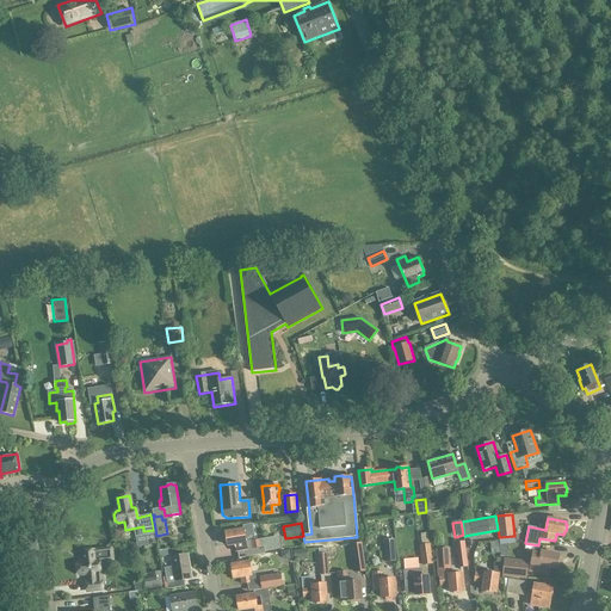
[(228,545),(235,544),(238,551),(248,549),(250,557),(265,554),(265,553),(278,550),(276,537),(252,541),(246,542),(244,529),(226,532),(228,545)]
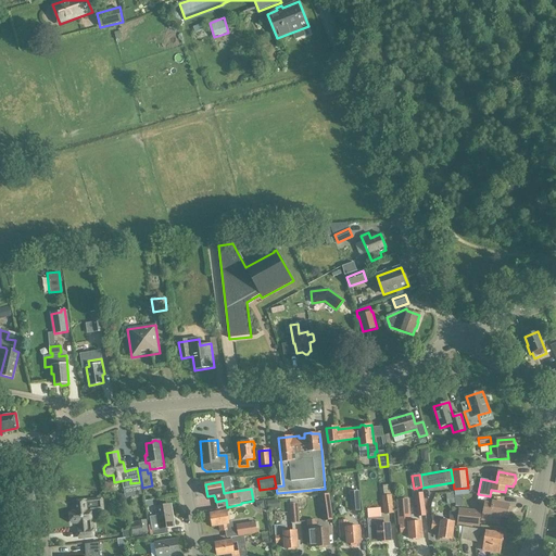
[(350,491),(351,510),(359,509),(358,491),(350,491)]
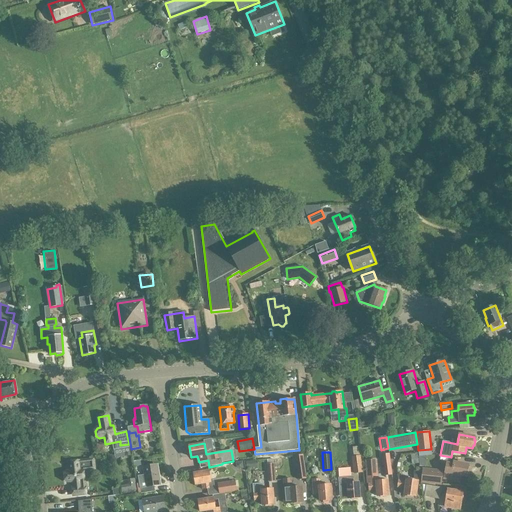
[(392,474),(389,454),(382,454),(385,475),(392,474)]
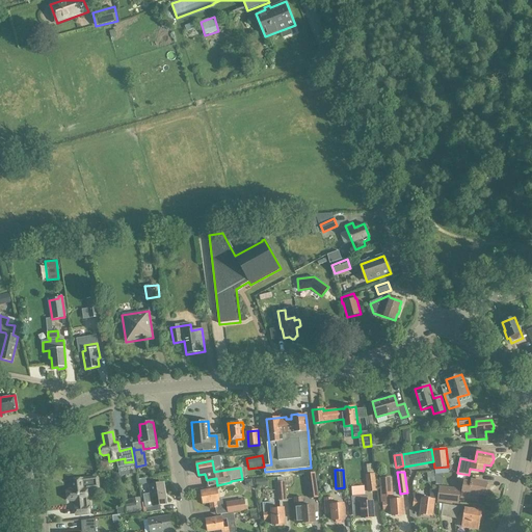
[(315,473),(307,474),(310,498),(318,497),(315,473)]
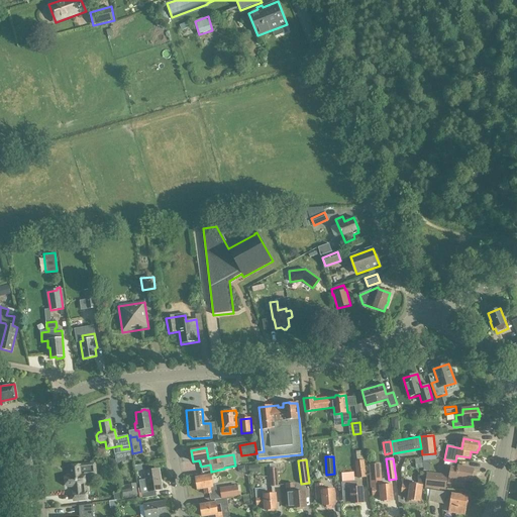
[(356,461),(358,478),(367,477),(365,460),(356,461)]
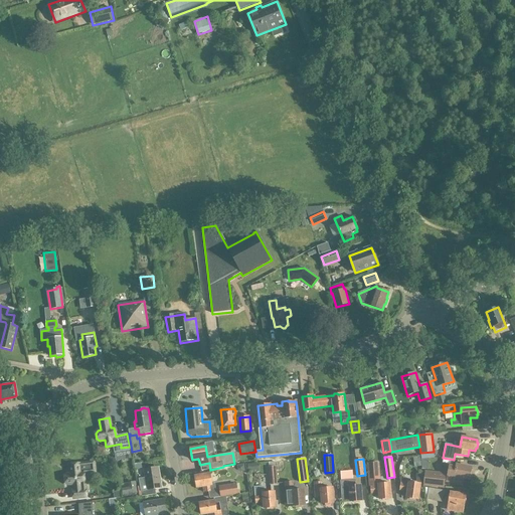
[(95,472),(94,463),(68,465),(69,474),(65,475),(63,477),(63,483),(66,485),(73,484),(73,491),(72,491),(73,498),(87,497),(86,490),(83,473),(95,472)]
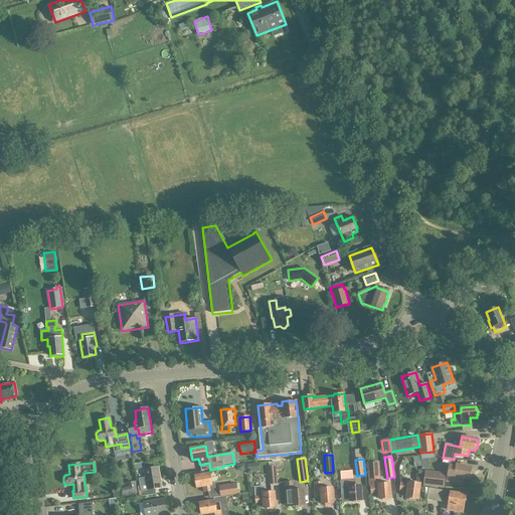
[(369,487),(371,487),(371,493),(379,492),(380,499),(391,498),(390,483),(380,483),(379,463),(367,463),(369,487)]
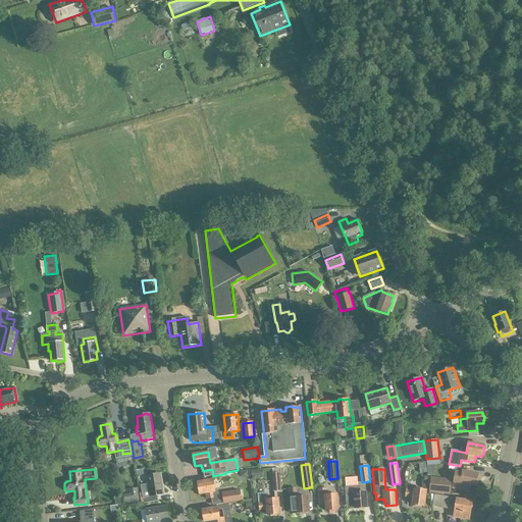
[(454,481),(452,480),(451,489),(467,492),(469,484),(475,485),(476,482),(477,483),(478,477),(477,477),(478,475),(463,471),(462,473),(456,472),(454,481)]
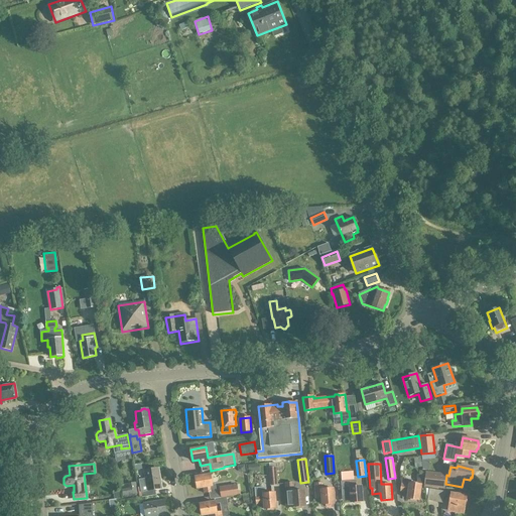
[(156,495),(155,490),(161,489),(158,469),(145,471),(148,491),(141,492),(142,498),(156,495)]
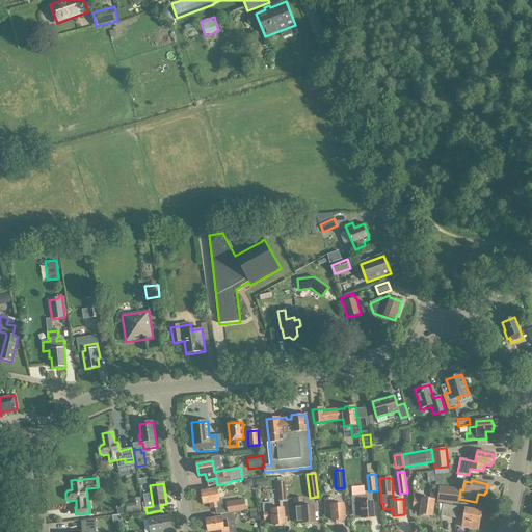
[(459,499),(460,489),(439,486),(437,499),(437,503),(459,505),(459,499)]
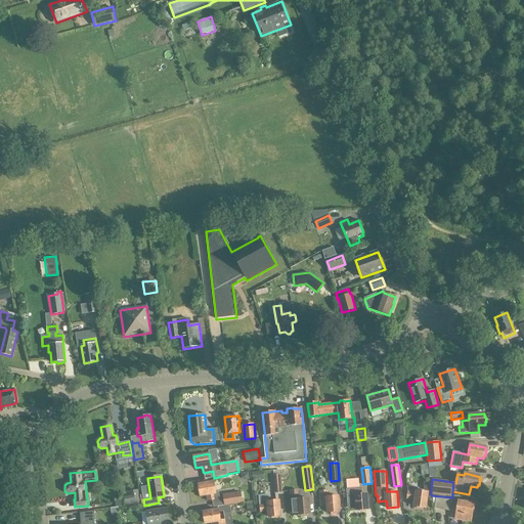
[(214,482),(199,485),(201,495),(207,494),(208,500),(220,498),(219,492),(216,492),(214,482)]
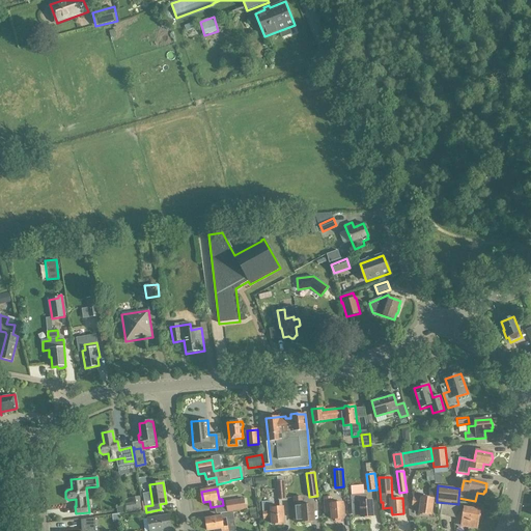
[(421,506),(420,512),(431,514),(434,498),(422,497),(423,494),(413,493),(414,498),(413,505),(421,506)]
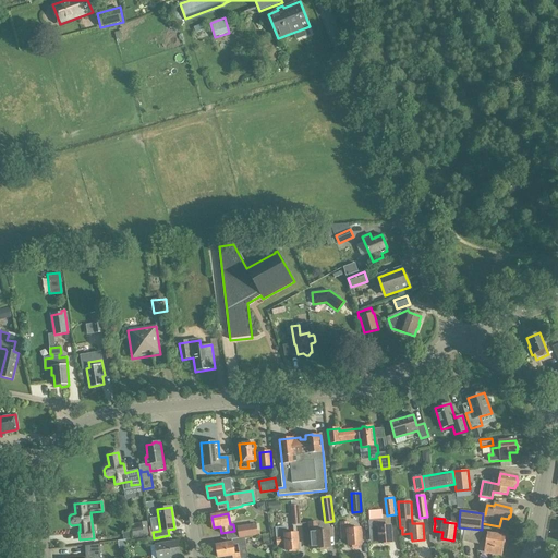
[(311,548),(318,548),(329,547),(328,531),(318,531),(317,522),(310,522),(311,534),(310,534),(311,548)]
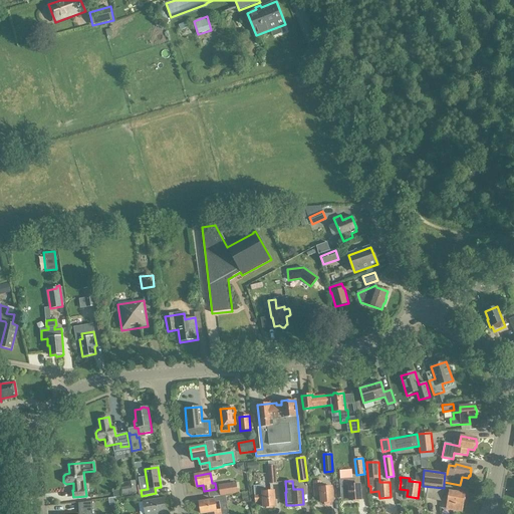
[(331,486),(321,487),(321,481),(314,481),(315,496),(321,496),(322,502),(333,502),(331,486)]
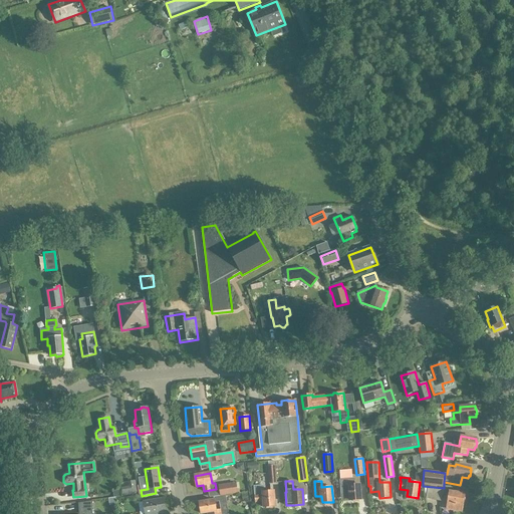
[(219,488),(220,496),(225,496),(226,496),(238,494),(236,482),(218,485),(219,488)]
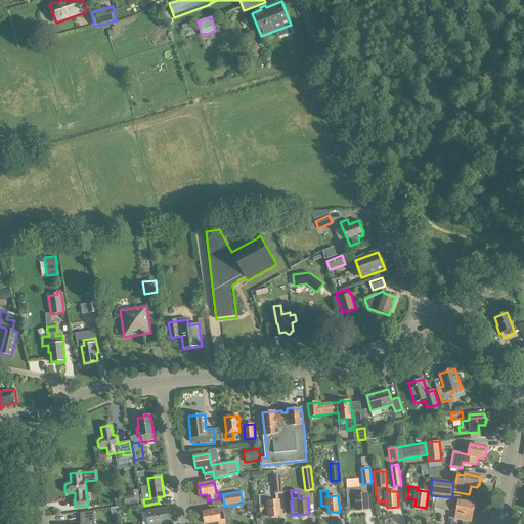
[(350,504),(357,504),(357,510),(368,509),(367,493),(356,494),(356,496),(350,496),(350,504)]
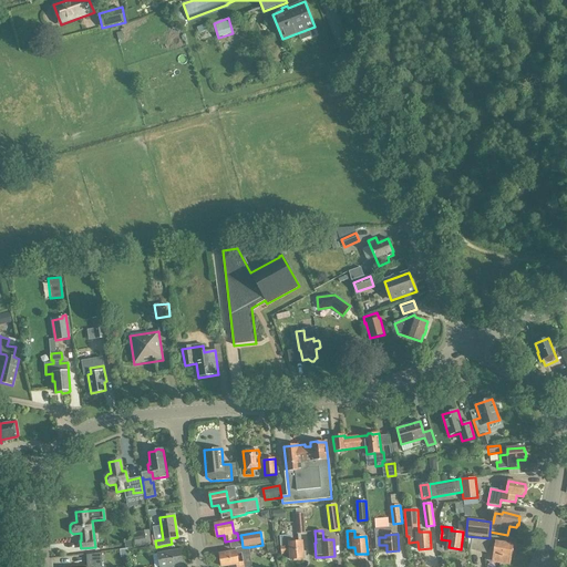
[(281,554),(291,554),(291,559),(303,558),(302,542),(291,543),(290,536),(280,537),(281,554)]
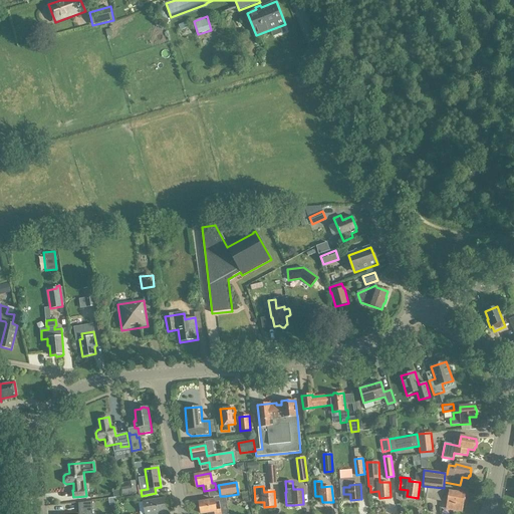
[(444,490),(428,487),(426,498),(442,501),(443,496),(444,490)]
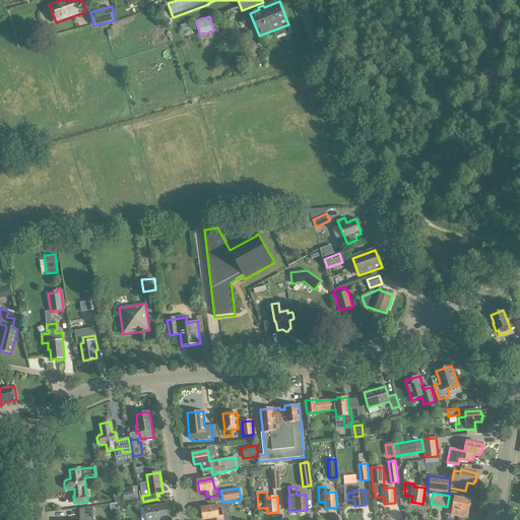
[(456,497),(449,496),(448,502),(454,503),(453,509),(454,509),(453,515),(467,517),(468,508),(469,508),(470,503),(469,503),(470,500),(456,498),(456,497)]
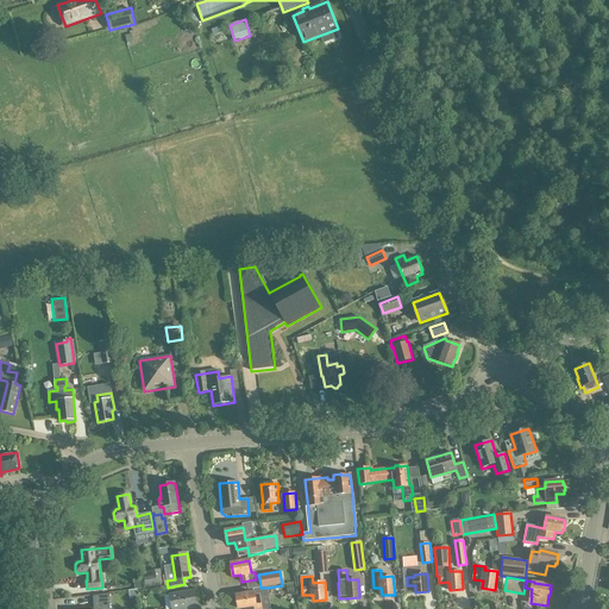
[(256,604),(255,595),(259,595),(261,601),(269,600),(268,588),(267,588),(261,588),(253,590),(253,592),(236,596),(238,608),(246,607),(245,608),(262,608),(262,603),(256,604)]
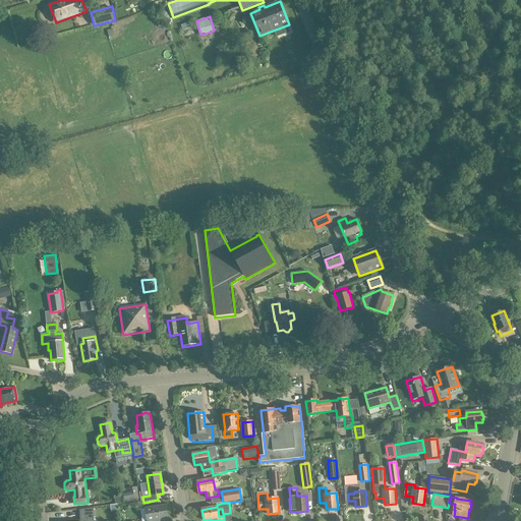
[(146,509),(147,520),(153,520),(167,519),(165,505),(146,509)]
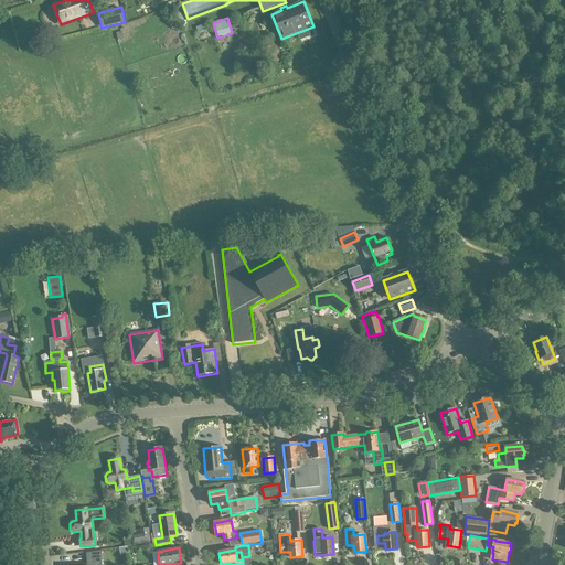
[(102,564),(102,551),(86,553),(86,564),(102,564)]
